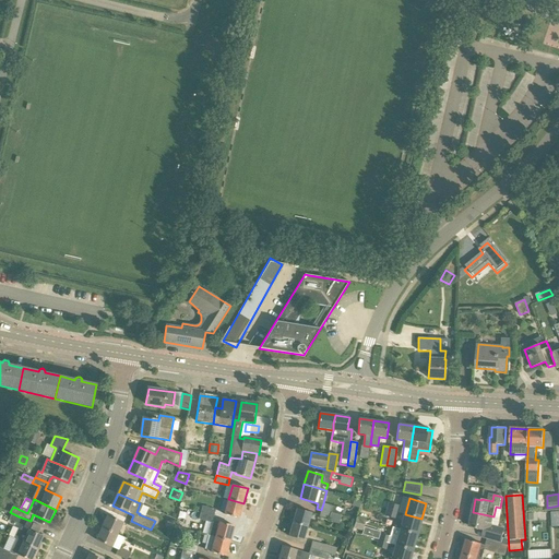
[(239,519),(244,503),(228,499),(224,514),(239,519)]
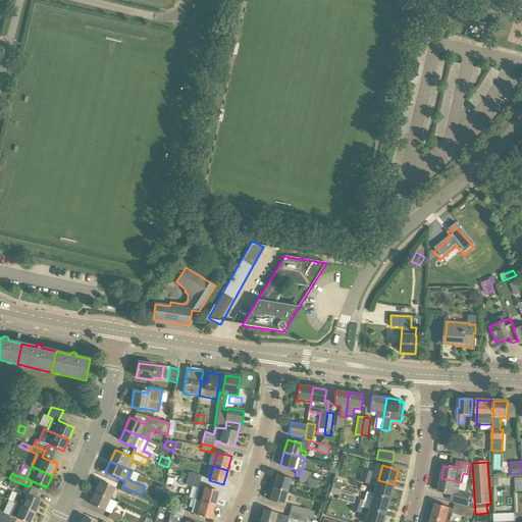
[(300,476),(318,481),(320,475),(302,470),(300,476)]
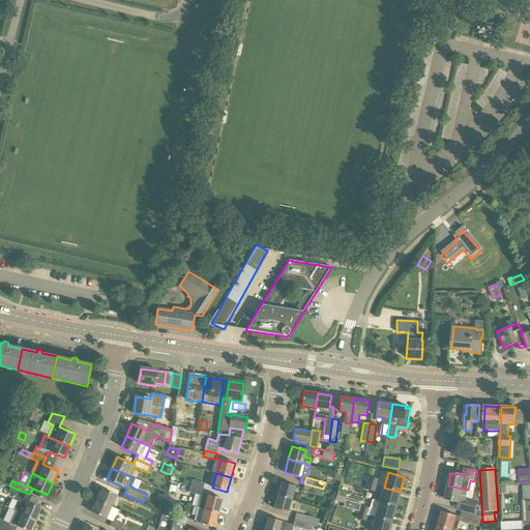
[(377,486),(379,480),(379,479),(370,477),(367,482),(377,486)]
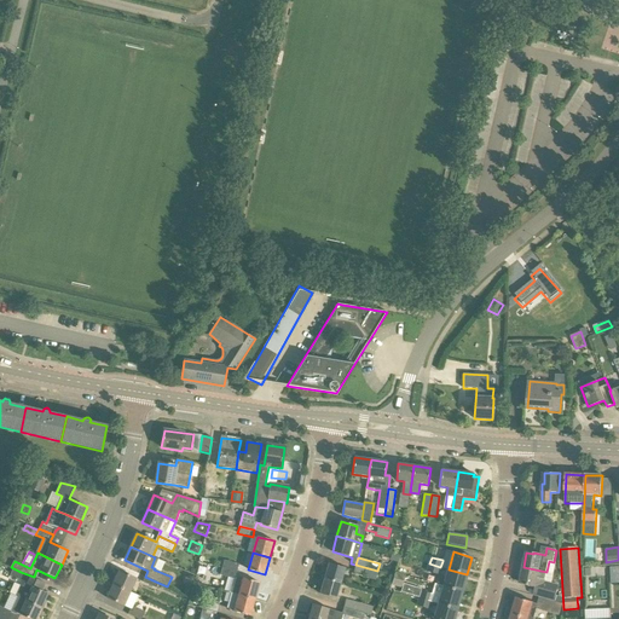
[(224,561),(221,568),(237,572),(238,565),(224,561)]
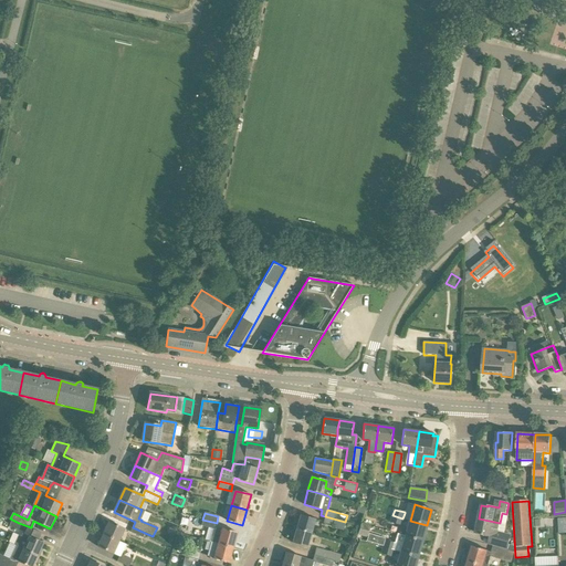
[(296,528),(312,533),(315,520),(301,515),(296,528)]
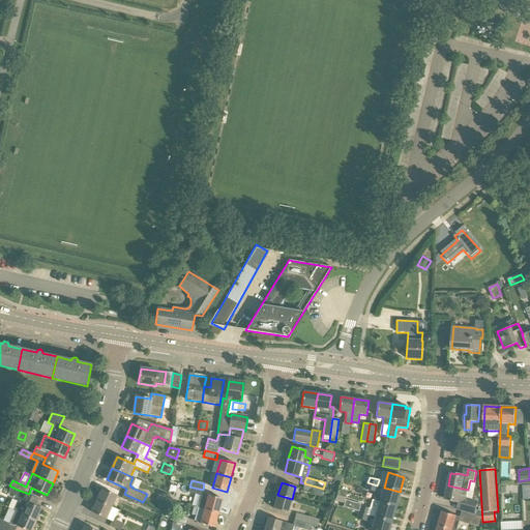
[(365,489),(375,492),(377,486),(367,482),(365,489)]
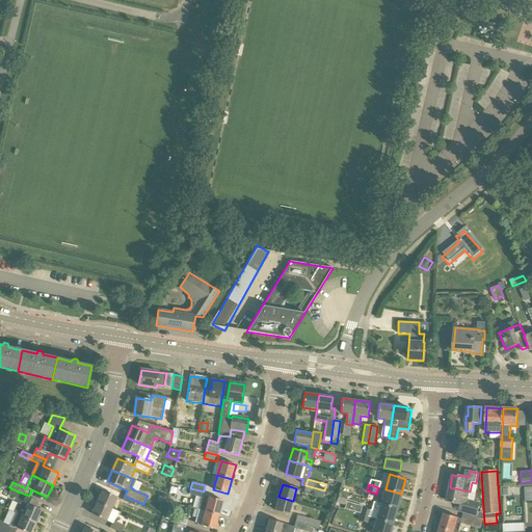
[(324,490),(306,485),(303,491),(313,495),(312,497),(322,500),(324,490)]
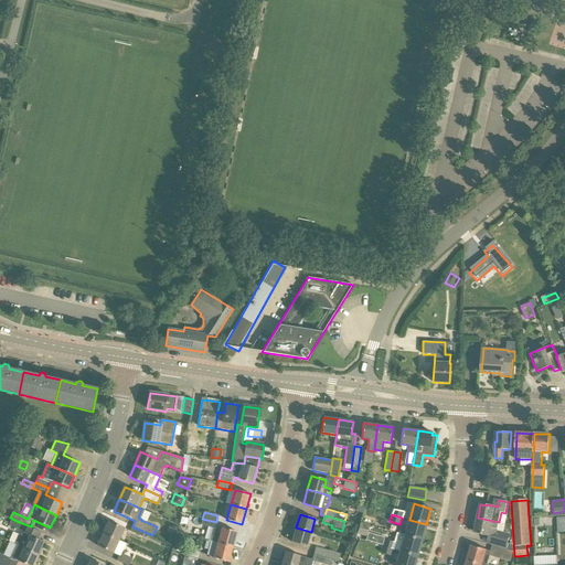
[(499,522),(478,518),(475,532),(481,533),(481,534),(492,536),(490,544),(493,545),(507,550),(510,537),(510,534),(503,532),(505,523),(499,522)]
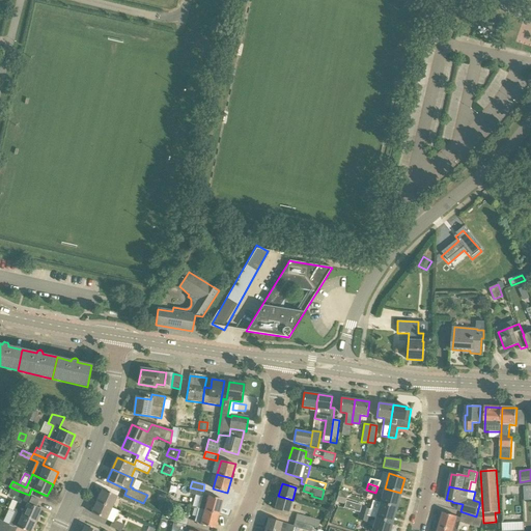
[(201,497),(203,491),(190,487),(189,494),(199,496),(201,497)]
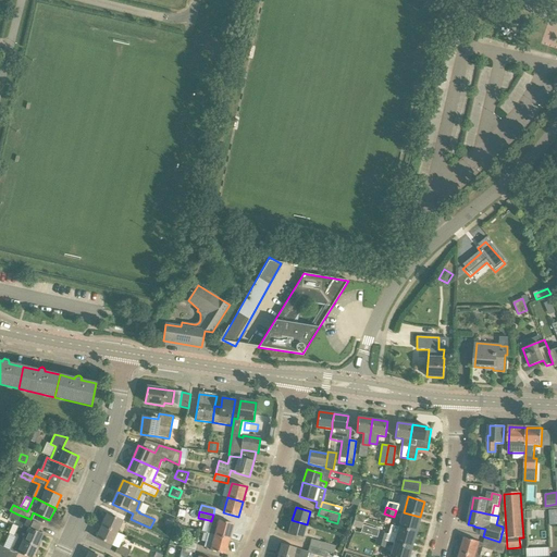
[(31,519),(19,515),(14,512),(11,518),(26,524),(24,529),(22,528),(17,537),(23,540),(38,547),(44,534),(38,532),(41,524),(31,519)]
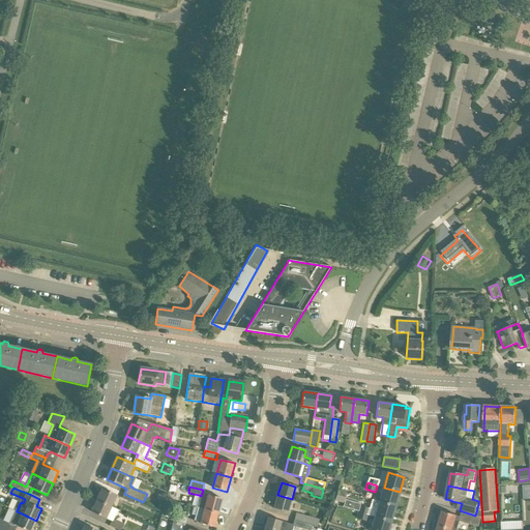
[(400,492),(384,488),(380,502),(395,506),(400,492)]
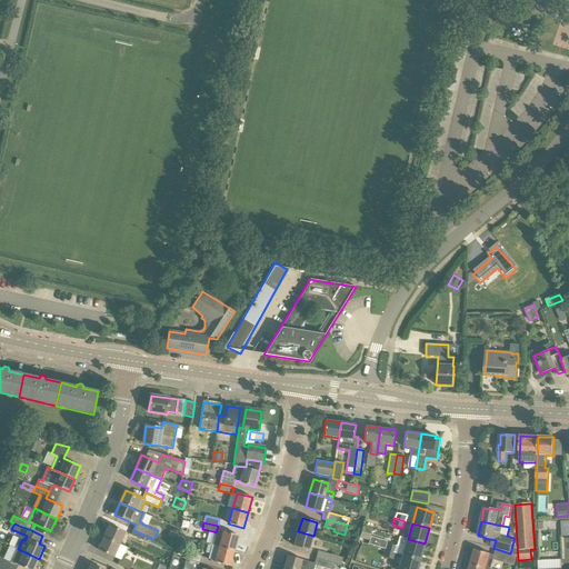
[(103,537),(120,545),(126,532),(110,525),(103,537)]
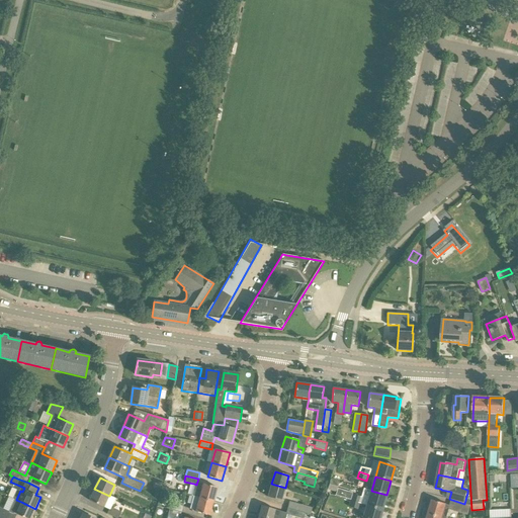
[(131,492),(133,488),(121,483),(119,488),(131,492)]
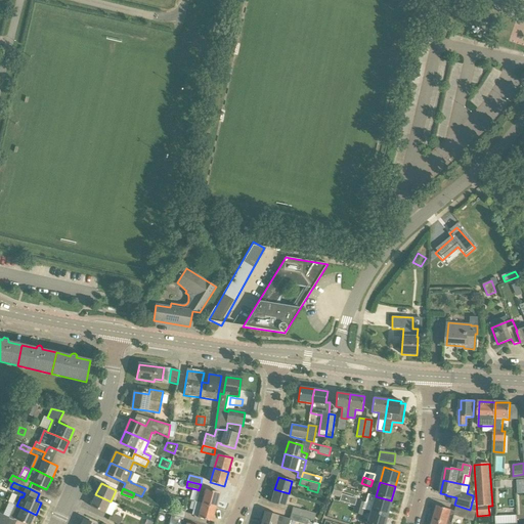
[(206,489),(205,492),(199,490),(197,489),(193,501),(195,501),(202,504),(216,508),(220,493),(206,489)]
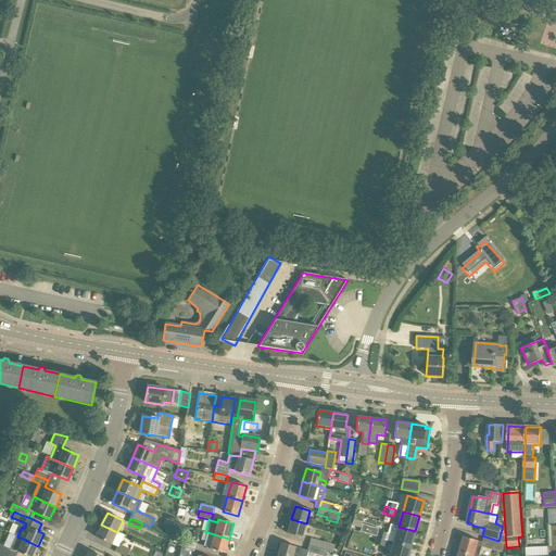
[(306,523),(291,519),(288,533),(302,538),(306,523)]
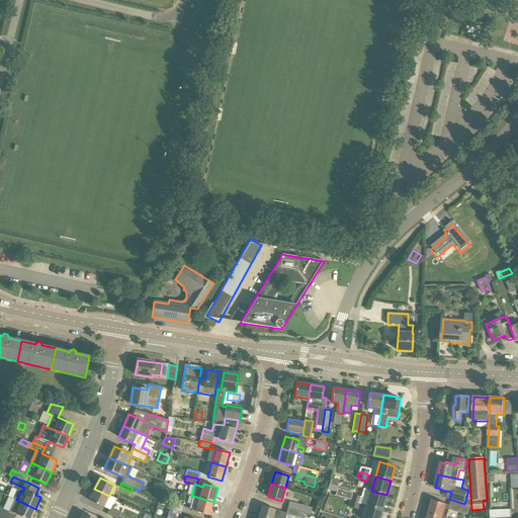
[(104,507),(109,496),(94,489),(89,501),(104,507)]
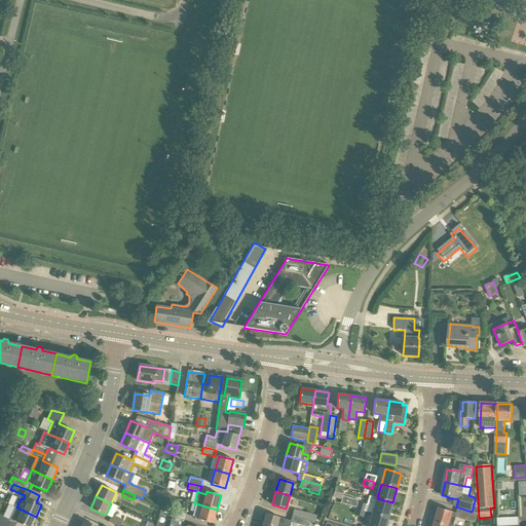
[(392,502),(377,498),(370,496),(368,505),(359,502),(357,509),(366,512),(373,514),(388,518),(392,502)]
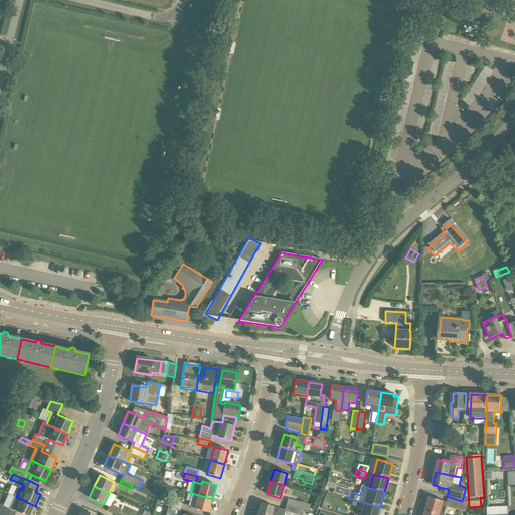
[(208,513),(212,499),(198,495),(192,493),(189,506),(195,508),(194,509),(208,513)]
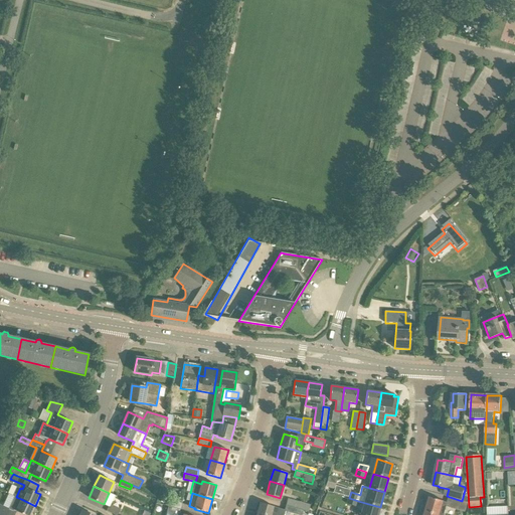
[(30,514),(34,508),(35,506),(21,499),(16,497),(15,496),(10,509),(0,504),(0,511),(1,511),(8,514),(11,514),(14,510),(24,514),(30,514)]
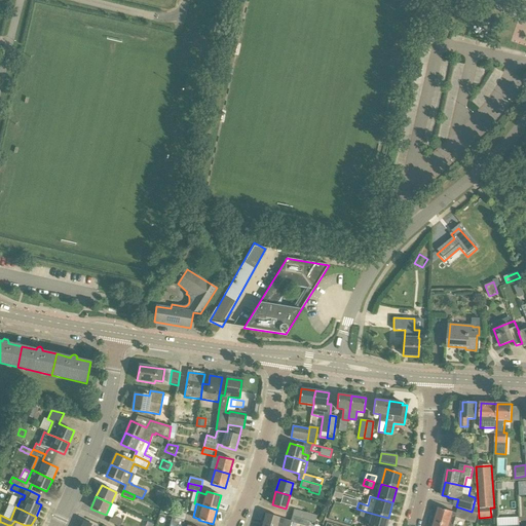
[(453,525),(456,518),(475,523),(477,513),(472,512),(459,508),(457,513),(454,512),(440,508),(436,522),(450,525),(453,525)]
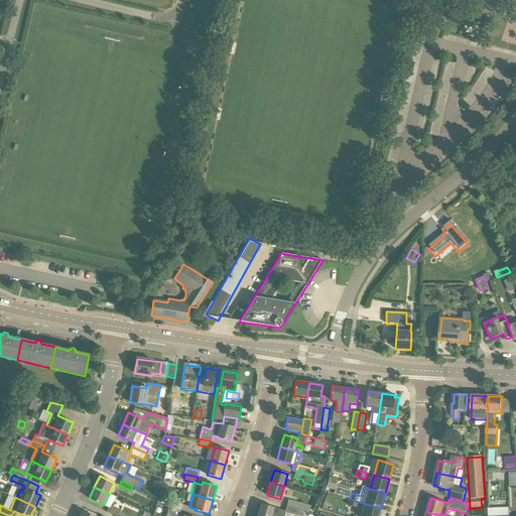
[(357,508),(359,502),(350,499),(348,505),(357,508)]
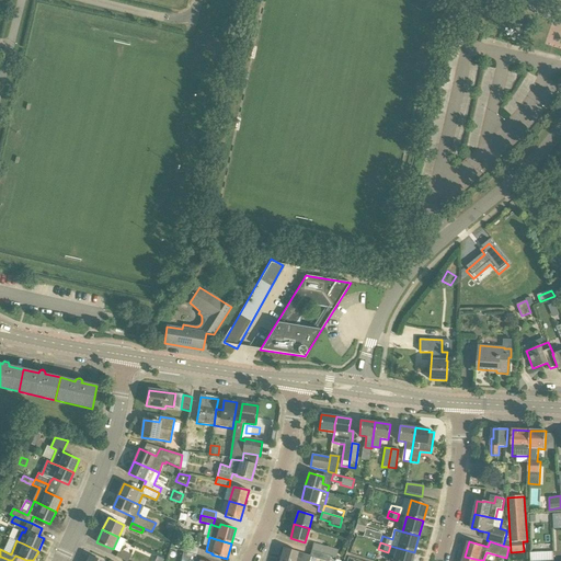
[(312,550),(332,556),(336,558),(339,551),(313,544),(312,550)]
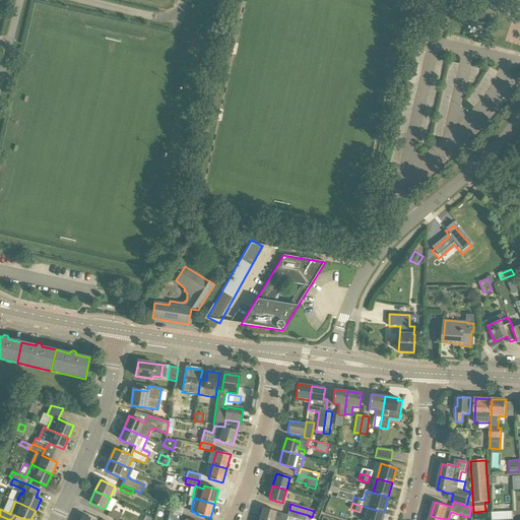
[(172,505),(171,510),(183,514),(185,508),(172,505)]
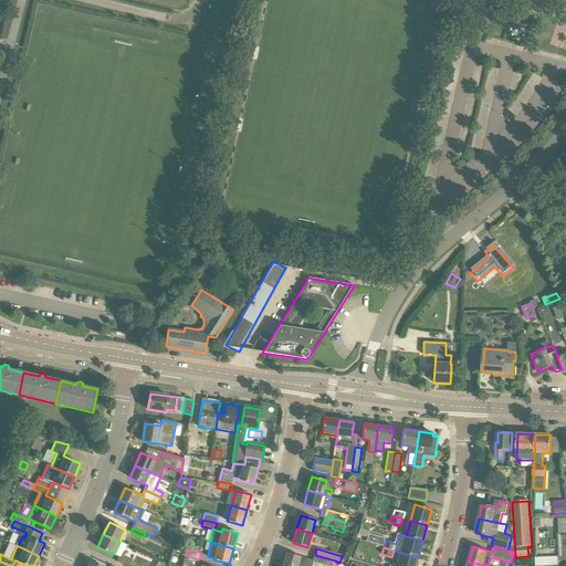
[(311,565),(313,562),(313,561),(301,557),(286,553),(282,565),(311,565)]
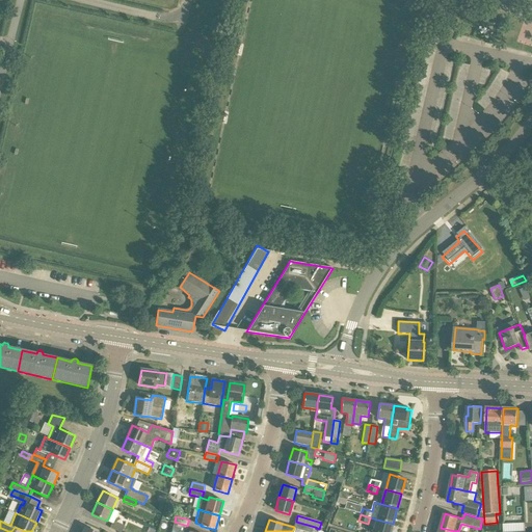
[(390,531),(393,524),(377,520),(373,531),(390,531)]
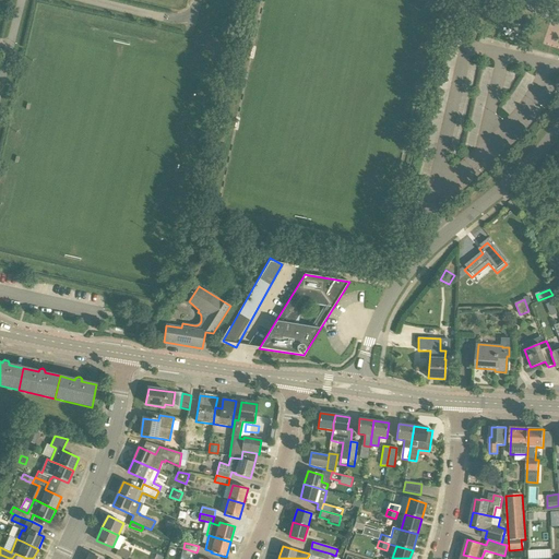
[(125,558),(128,558),(131,552),(119,547),(118,550),(116,555),(125,558)]
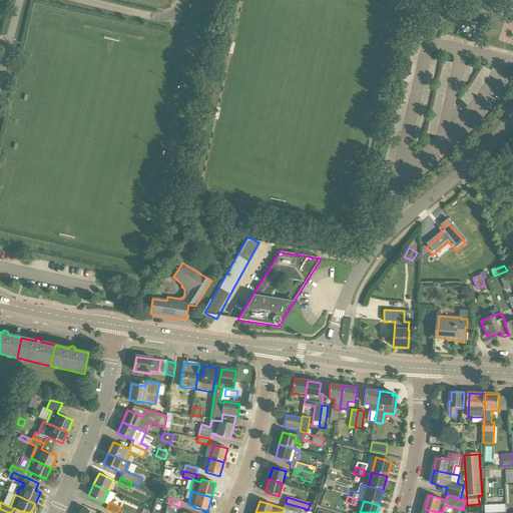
[(180,507),(168,503),(166,510),(173,512),(172,512),(185,512),(183,512),(182,512),(179,512),(180,507)]
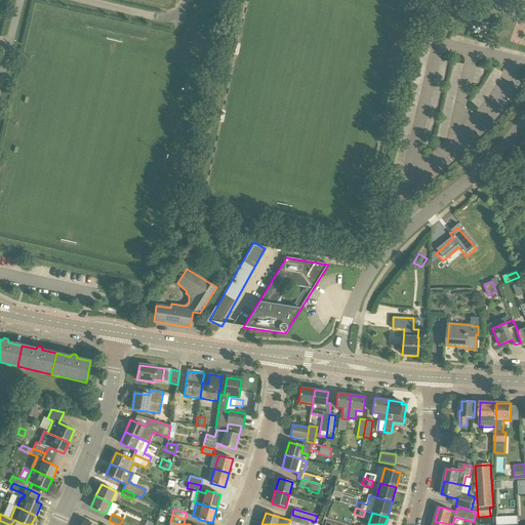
[(305,524),(309,524),(311,520),(292,515),(290,520),(290,521),(305,524)]
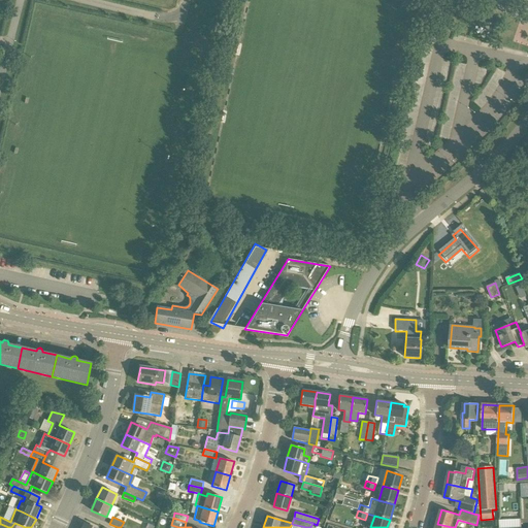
[(499,527),(503,527),(522,527),(521,519),(499,520),(499,527)]
